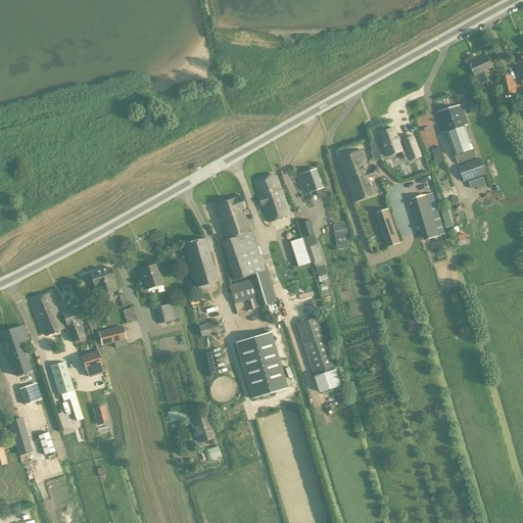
[(484,72),(492,67),(488,57),(470,65),(476,79),(479,86),(488,81),(484,72)]
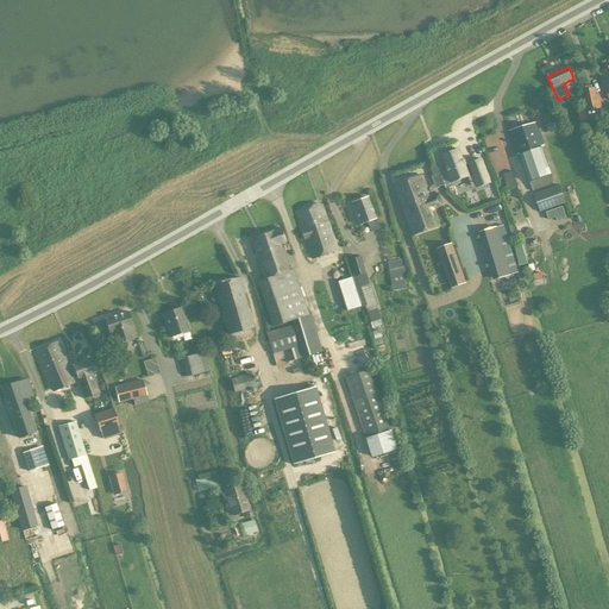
[(584,90),(588,110),(602,107),(600,96),(596,96),(595,88),(584,90)]
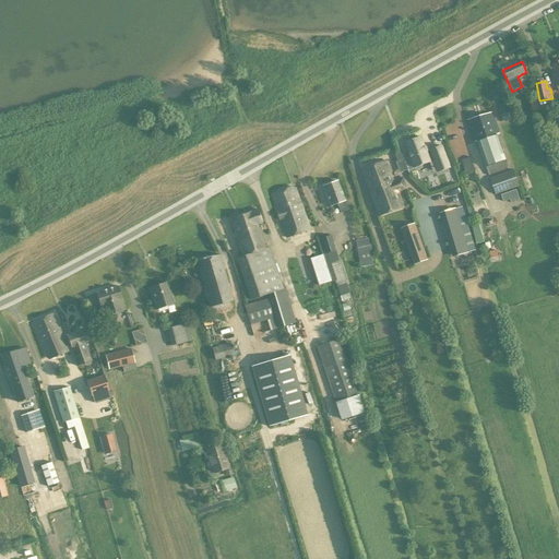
[(489,176),(507,169),(507,168),(508,167),(506,161),(507,161),(497,134),(500,133),(492,113),(467,121),(475,143),(477,142),(486,168),(487,168),(489,176)]
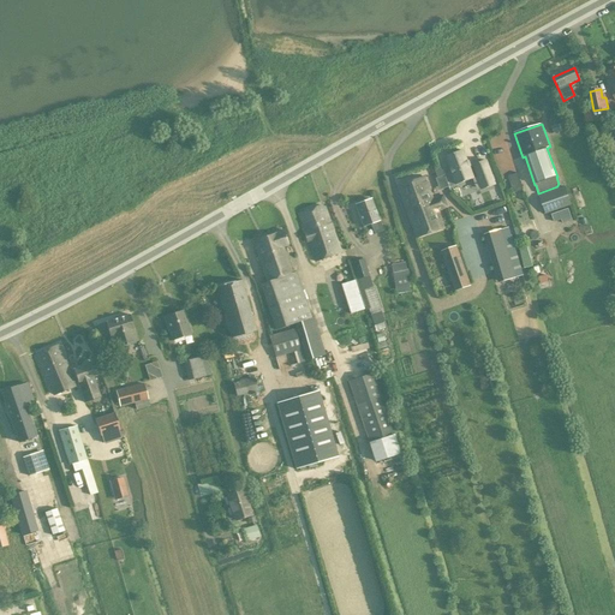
[(464,150),(447,157),(449,166),(447,167),(451,177),(453,175),(457,185),(473,179),(473,178),(478,175),(483,190),(495,185),(487,161),(473,165),(475,166),(470,168),(464,150)]
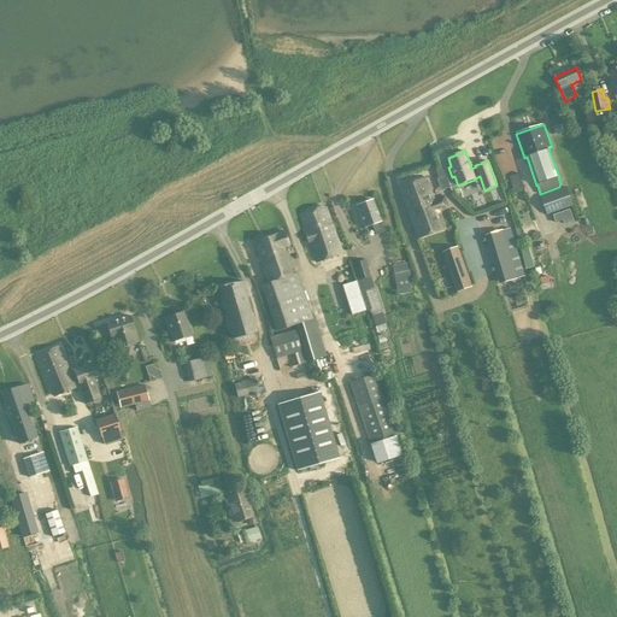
[(442,166),(436,169),(440,178),(446,176),(442,166)]
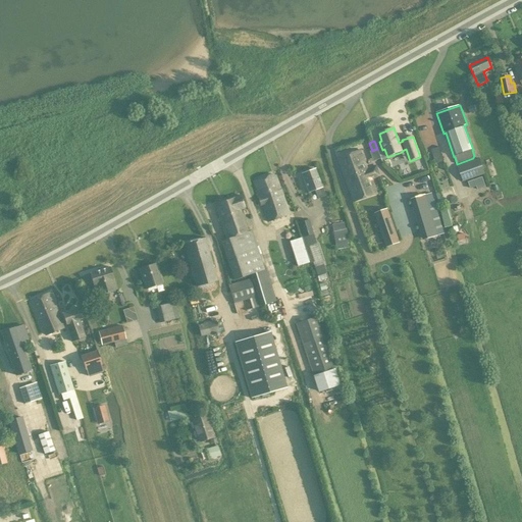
[(435,165),(445,161),(439,148),(431,150),(435,165)]
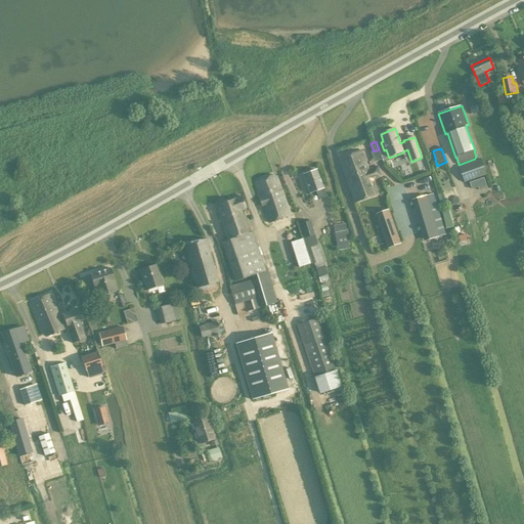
[(362,150),(340,159),(349,181),(365,175),(366,177),(372,175),(373,180),(381,177),(378,167),(369,170),(362,150)]
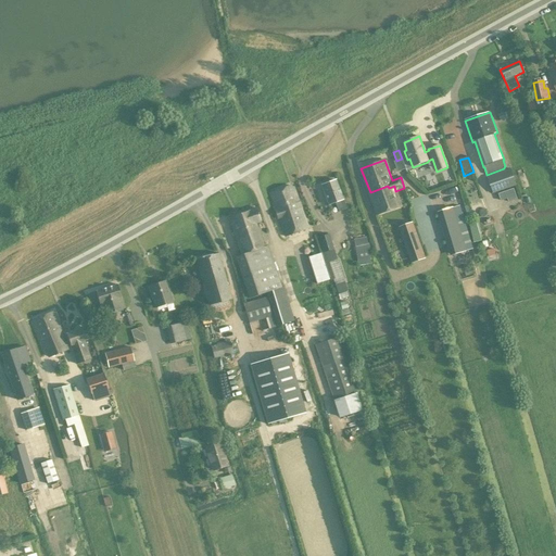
[(502,172),(488,177),(493,194),(494,194),(516,186),(510,168),(502,172)]
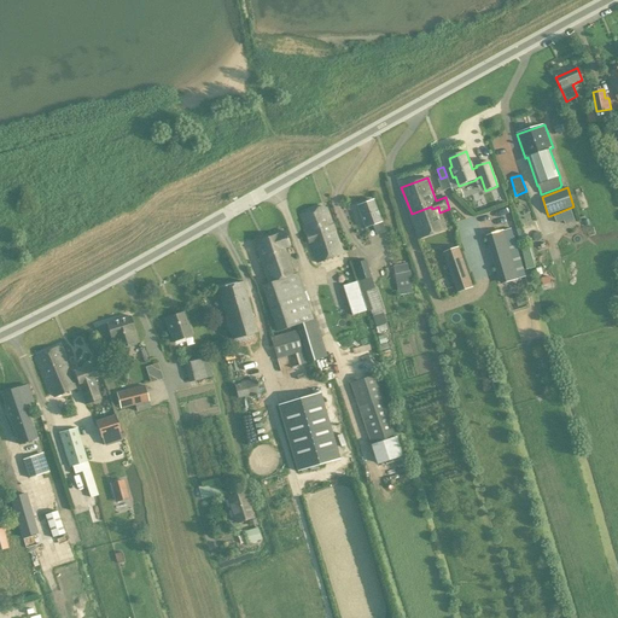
[(373,200),(356,207),(365,228),(373,226),(377,235),(385,232),(382,222),(373,200)]
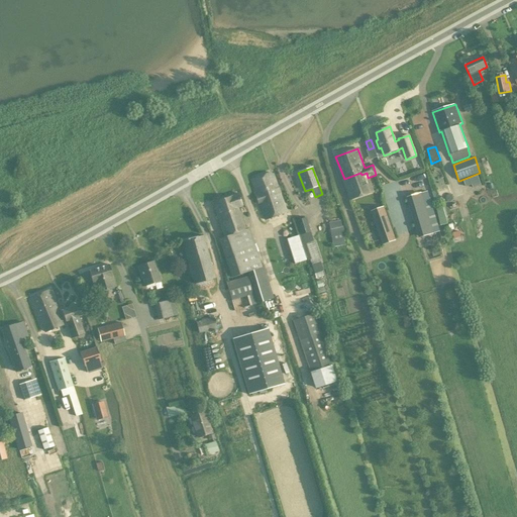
[(360,173),(344,179),(351,200),(374,192),(368,178),(367,173),(362,175),(360,173)]
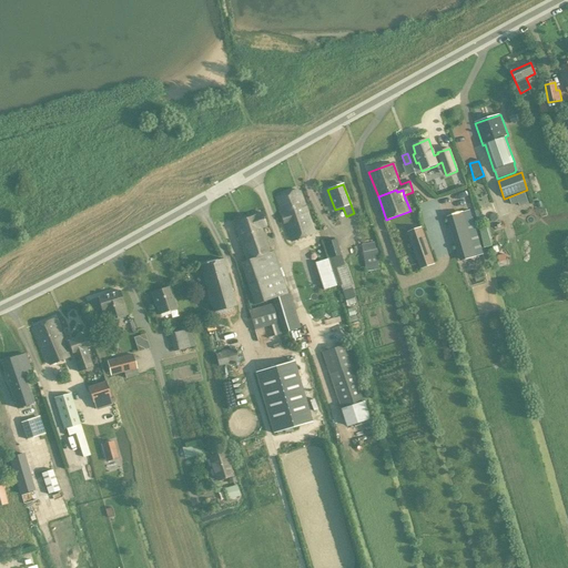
[(290,243),(314,234),(298,193),(296,193),(295,191),(274,199),(279,208),(276,209),(290,243)]
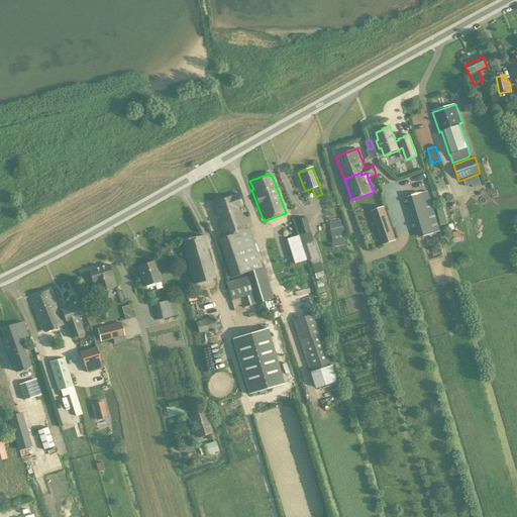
[(478,175),(463,180),(466,186),(472,184),(473,188),(481,184),(478,175)]
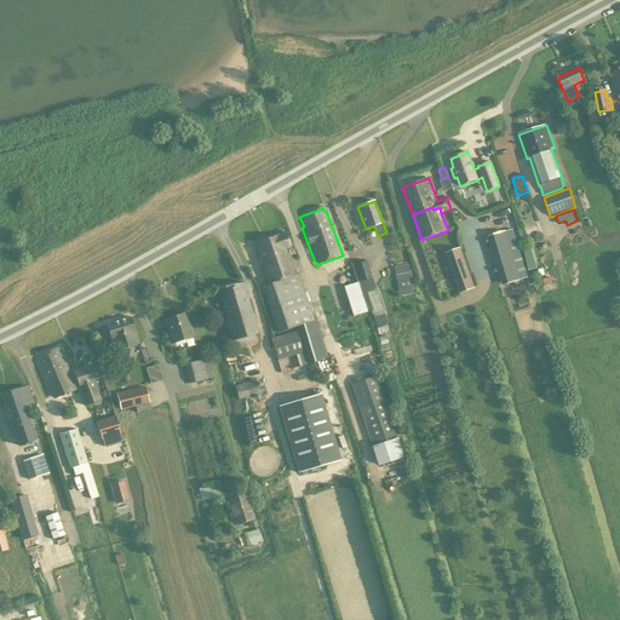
[(505,231),(491,236),(501,270),(506,286),(521,280),(516,267),(522,264),(511,230),(505,231)]
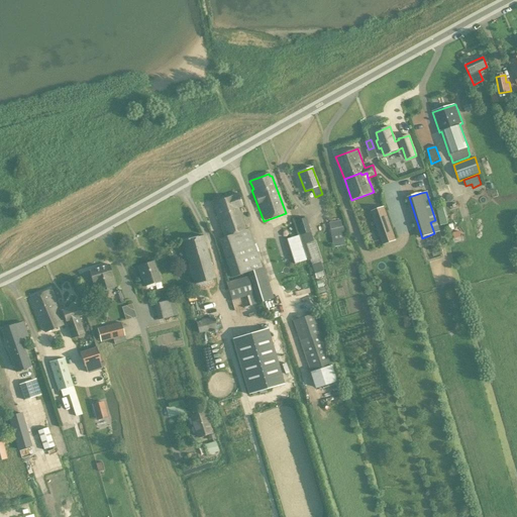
[(232,195),(213,203),(220,225),(224,237),(219,239),(231,278),(248,273),(262,269),(249,228),(245,229),(241,217),(238,207),(242,206),(238,193),(232,195)]
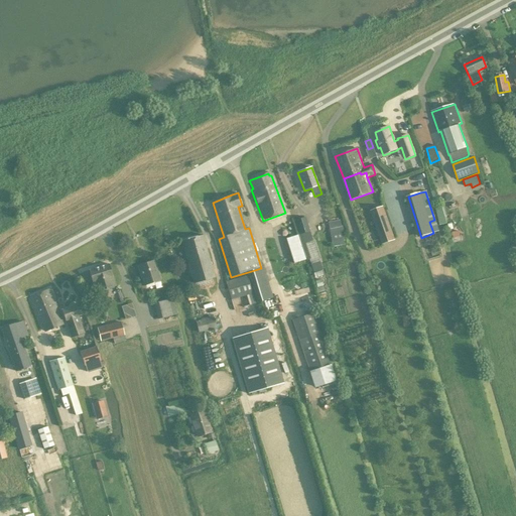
[(370,212),(382,244),(393,240),(382,208),(370,212)]
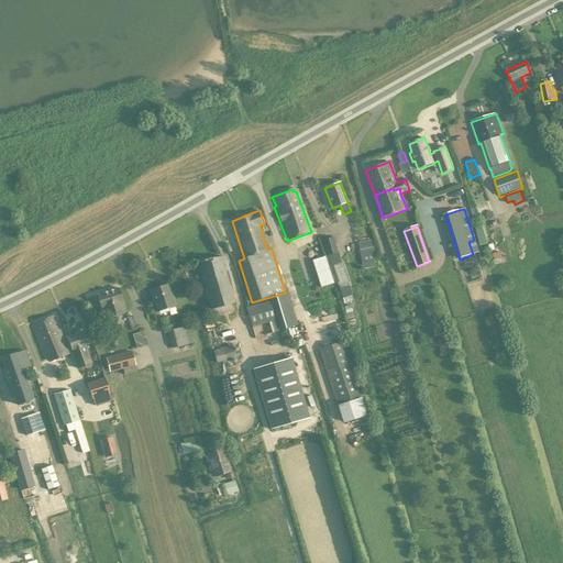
[(333,238),(321,241),(327,256),(338,253),(333,238)]
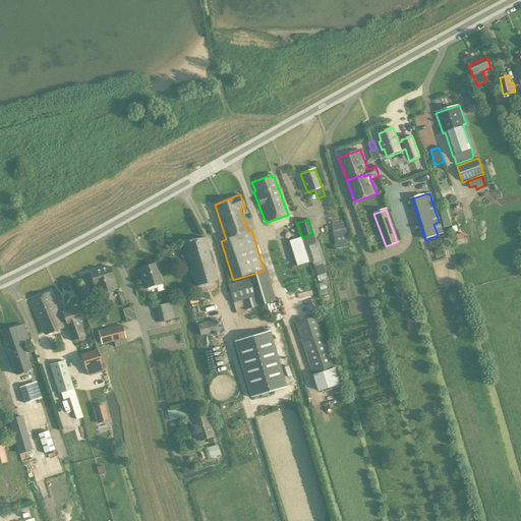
[(343,223),(342,223),(331,225),(334,241),(335,246),(347,244),(346,239),(343,223)]
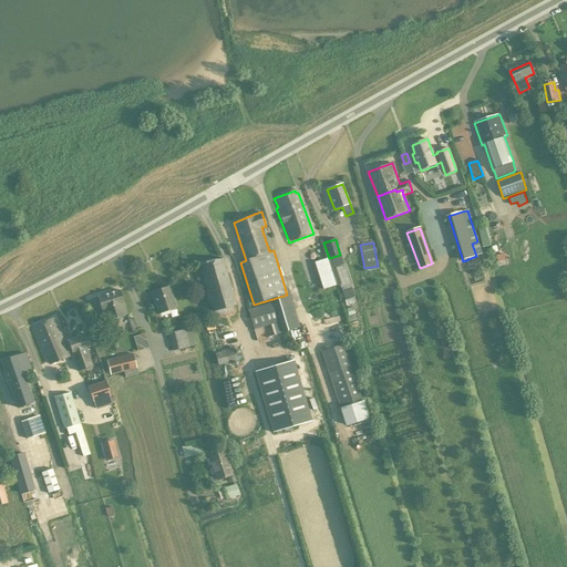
[(213,311),(236,305),(223,258),(199,265),(213,311)]
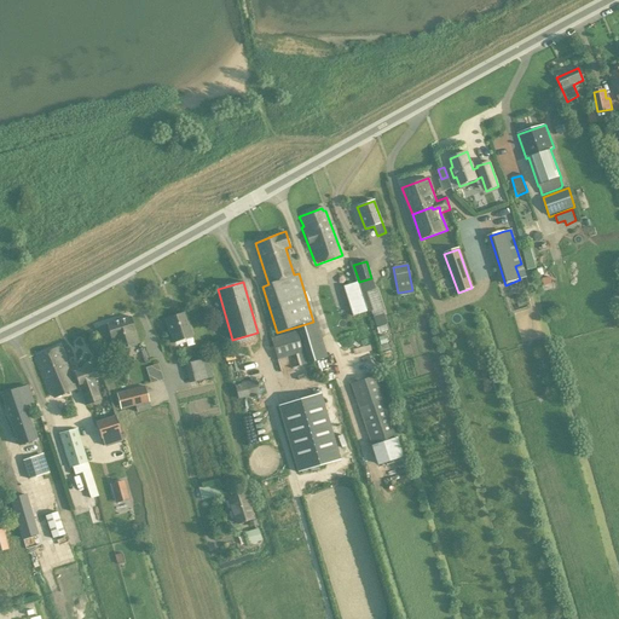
[(357,282),(343,287),(352,317),(366,312),(357,282)]
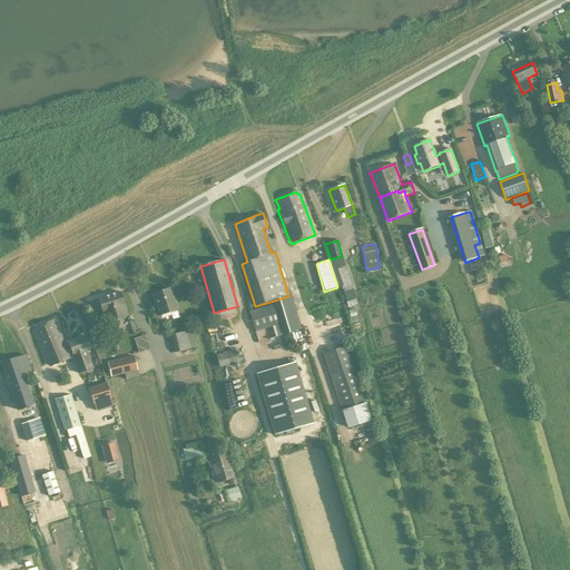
[(346,265),(344,265),(334,268),(346,302),(355,300),(352,286),(353,286),(346,265)]
